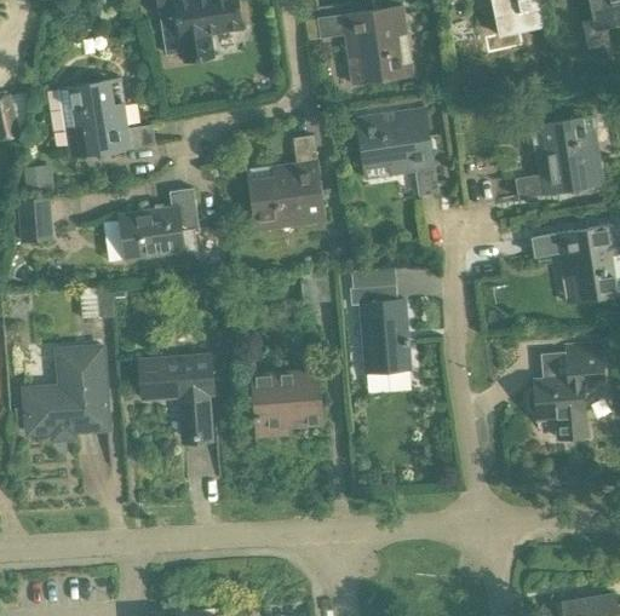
[(168,0),(145,0),(148,12),(159,11),(166,58),(182,56),(183,65),(216,61),(211,34),(245,29),(239,0),(176,0),(168,1),(168,0)]
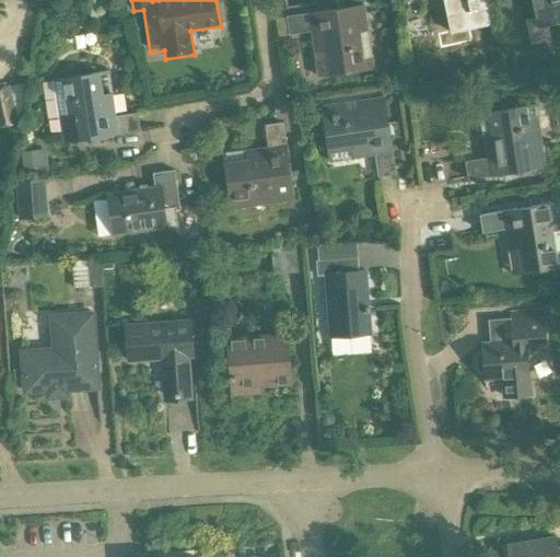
[(443,0),(446,16),(464,12),(468,31),(494,25),(489,0),(491,0),(443,0)]
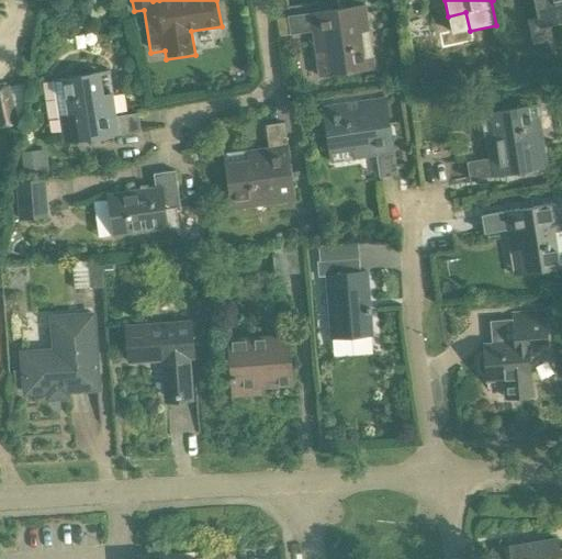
[(561,0),(534,0),(540,30),(561,24),(561,0)]
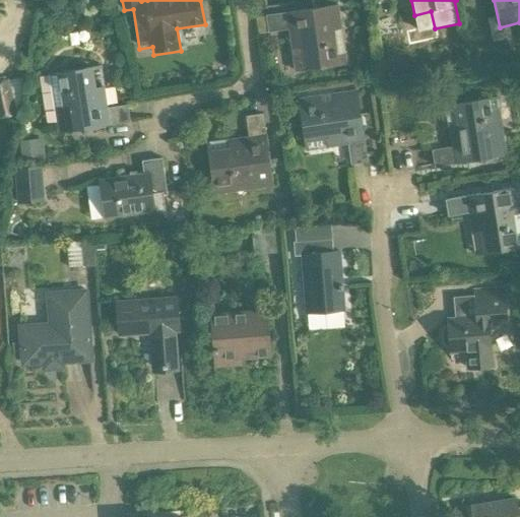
[(346,64),(338,5),(266,16),(268,31),(288,28),(295,71),(346,64)]
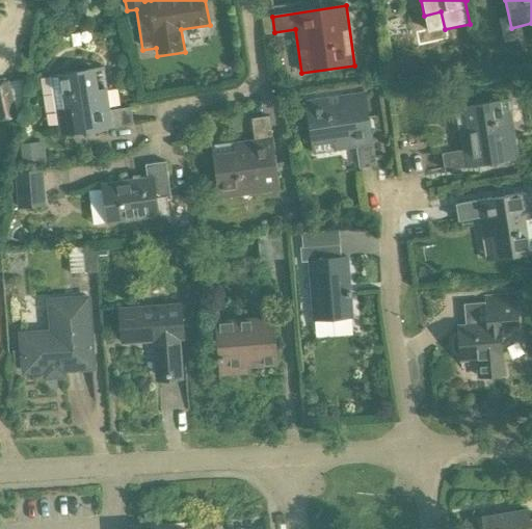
[(109,113),(102,71),(51,79),(59,137),(132,126),(130,110),(109,113)]
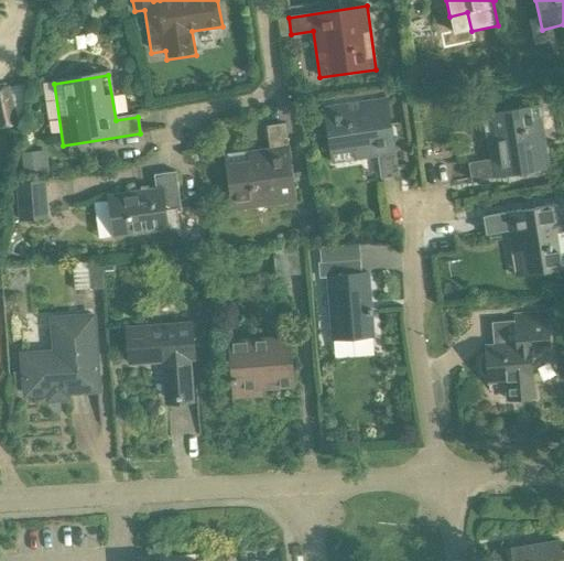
[(0,126),(1,129),(17,125),(9,92),(0,93),(0,126)]
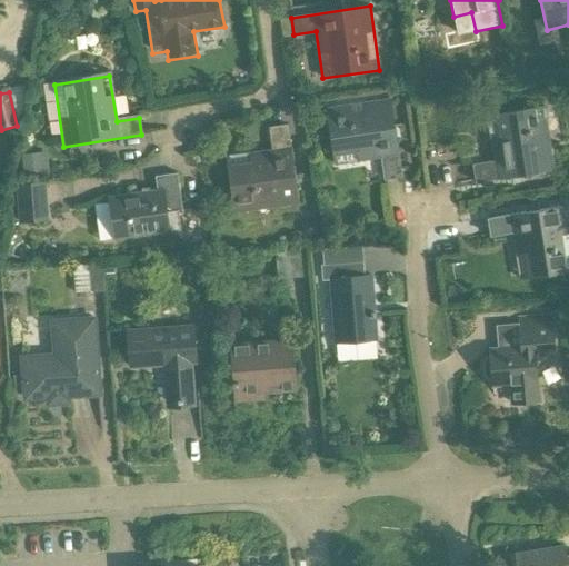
[(401,178),(391,100),(328,109),(335,165),(382,159),(385,180),(401,178)]
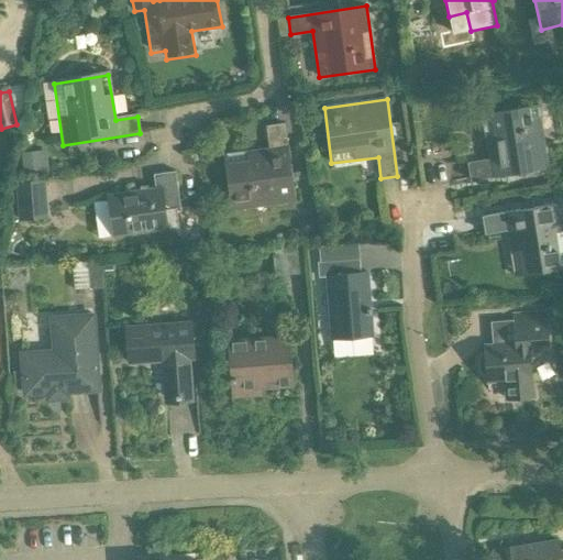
[(471,182),(549,169),(539,106),(484,114),(490,161),(467,164),(471,182)]
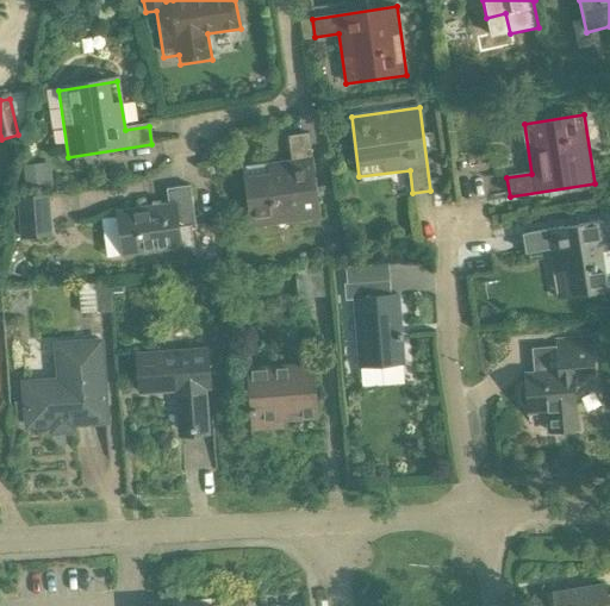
[(251,229),(321,219),(307,135),(290,137),(293,161),(243,168),(251,229)]
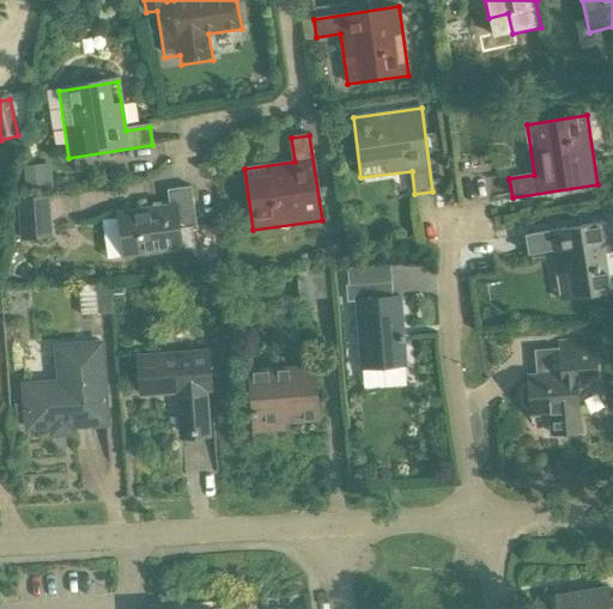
[(26,192),(53,188),(50,165),(24,169),(26,192)]
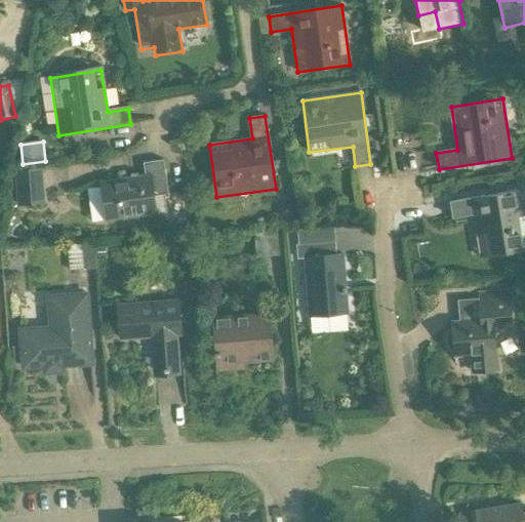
[(107,222),(166,212),(164,198),(168,198),(162,162),(144,165),(145,176),(101,184),(107,222)]
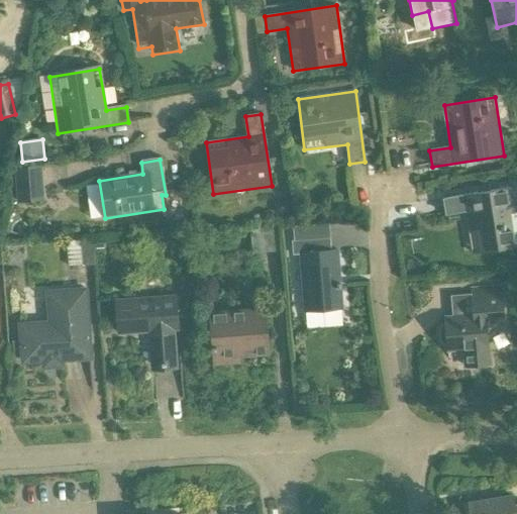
[(17,204),(44,202),(42,167),(14,169),(17,204)]
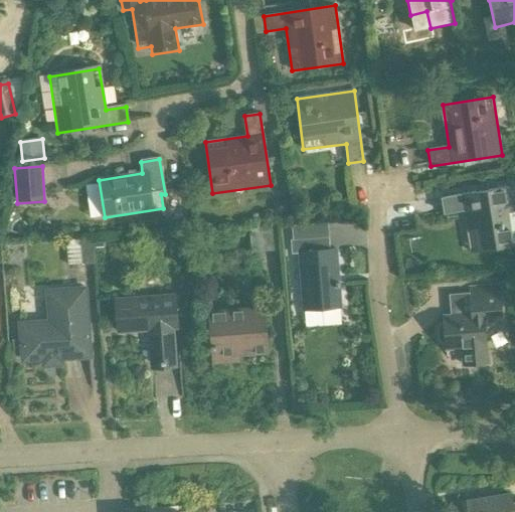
[(514,211),(514,207),(512,188),(442,199),(445,214),(464,211),(470,253),(513,246),(508,213),(514,211)]
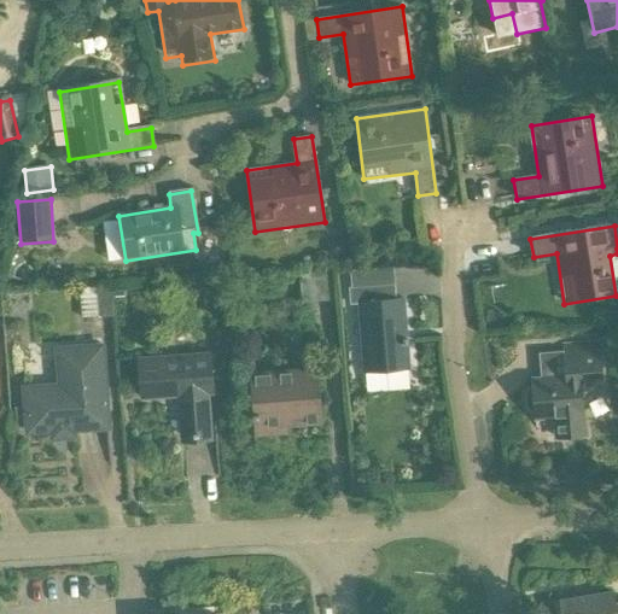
[(344,257),(343,245),(328,247),(330,258),(344,257)]
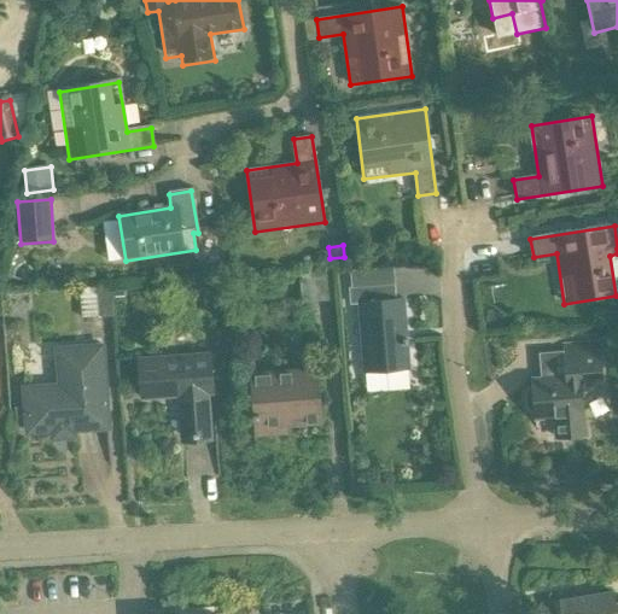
[(396,300),(395,285),(349,288),(350,304),(360,303),(366,373),(409,369),(406,338),(404,339),(401,300),(396,300)]
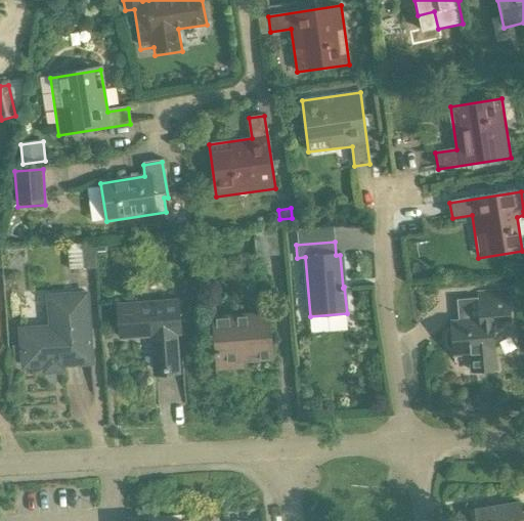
[(84,271),(96,270),(94,244),(82,245),(84,271)]
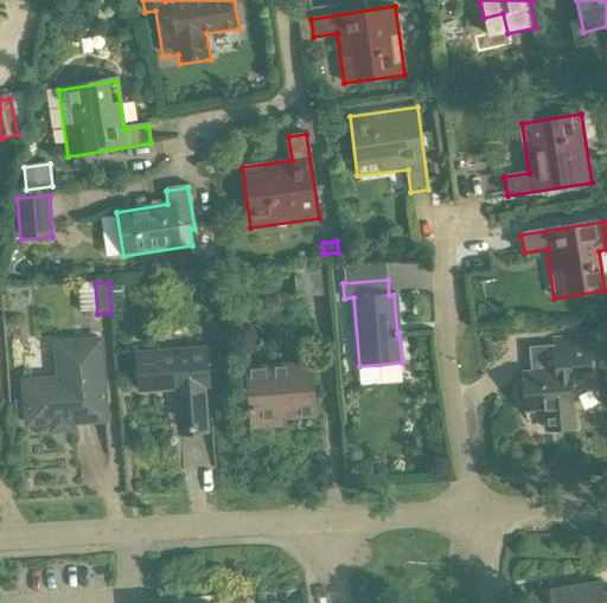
[(59,382),(25,384),(29,427),(88,422),(85,403),(104,402),(101,344),(56,346),(59,382)]
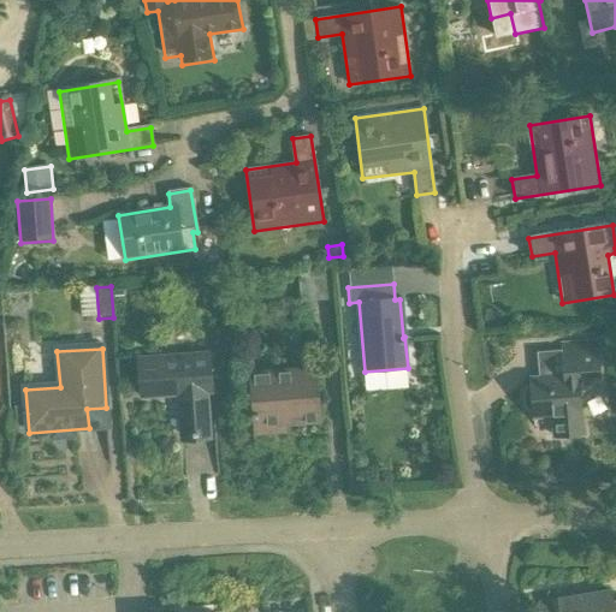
[(529,381),(531,386),(529,387),(526,392),(523,394),(523,399),(523,403),(526,409),(529,413),(532,415),(533,419),(552,416),(555,440),(584,437),(579,390),(600,388),(597,354),(562,356),(563,380),(550,381),(550,380),(529,381)]
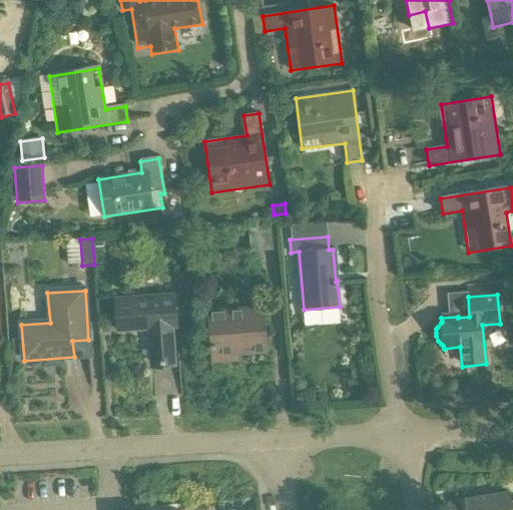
[(174,367),(171,323),(176,323),(174,298),(116,302),(118,333),(149,331),(151,368),(174,367)]
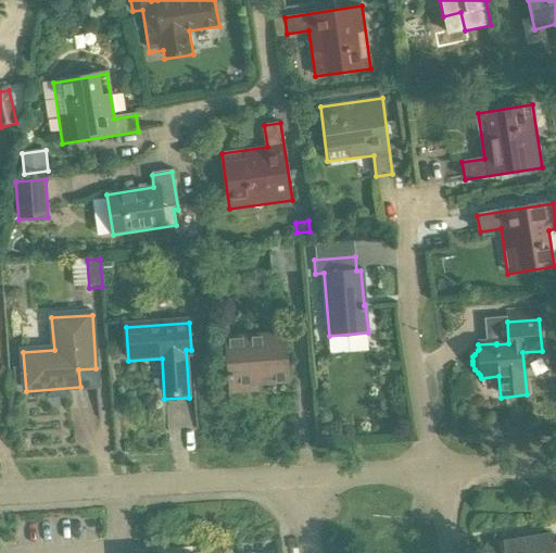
[(289,379),(288,366),(286,334),(227,338),(229,366),(231,393),(260,391),(258,379),(270,378),(270,381),(289,379)]
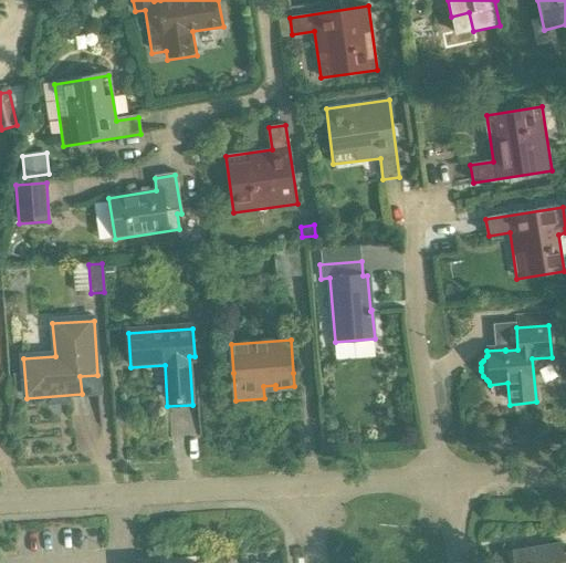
[(337,436),(326,437),(327,445),(338,444),(337,436)]
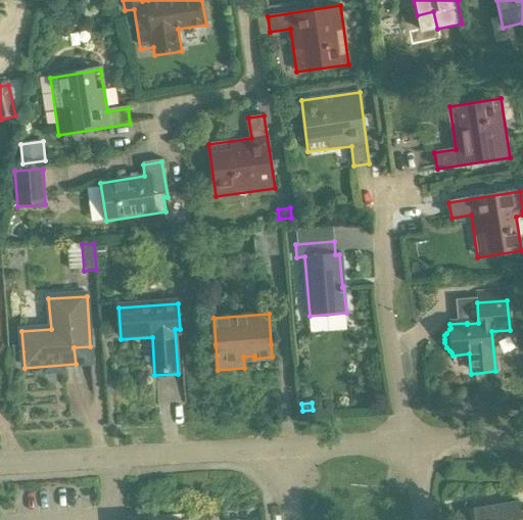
[(522,519),(520,504),(476,511),(477,519),(522,519)]
